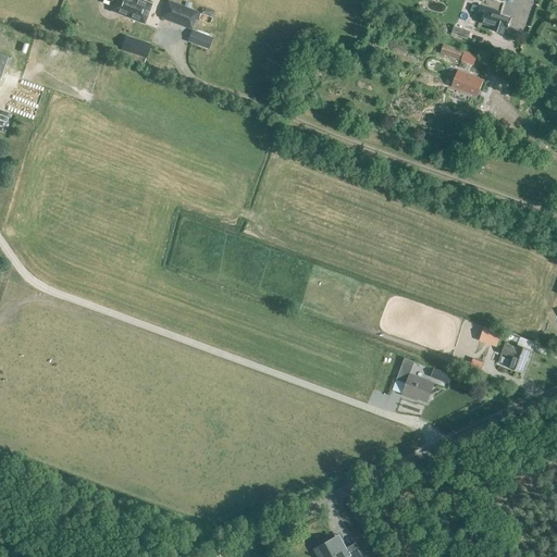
[(110,11),(120,14),(144,24),(151,5),(136,0),(106,0),(113,2),(110,11)]
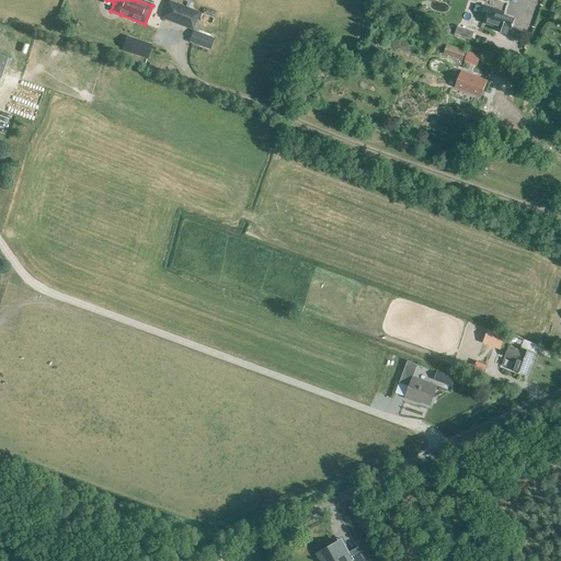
[(167,0),(160,19),(192,30),(198,12),(167,0)]
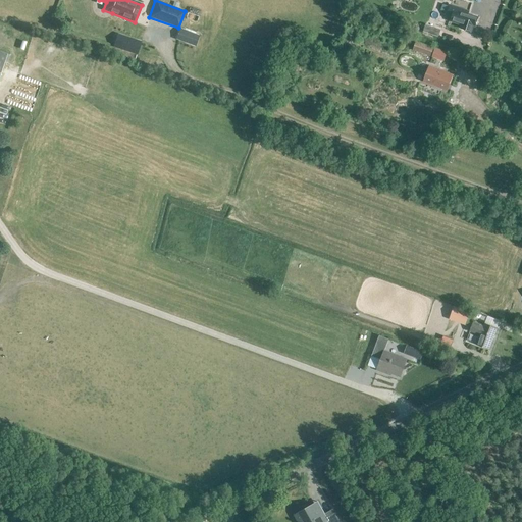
[(336,10),(340,6),(330,0),(328,3),(336,10)]
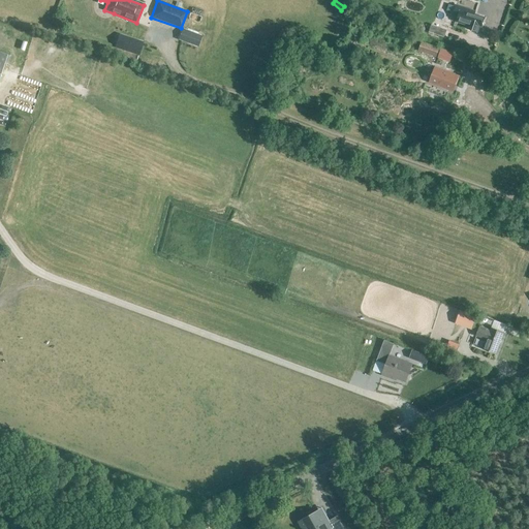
[(456,5),(453,14),(458,16),(457,22),(468,26),(467,29),(477,32),(479,26),(481,27),(485,18),(465,11),(466,8),(456,5)]
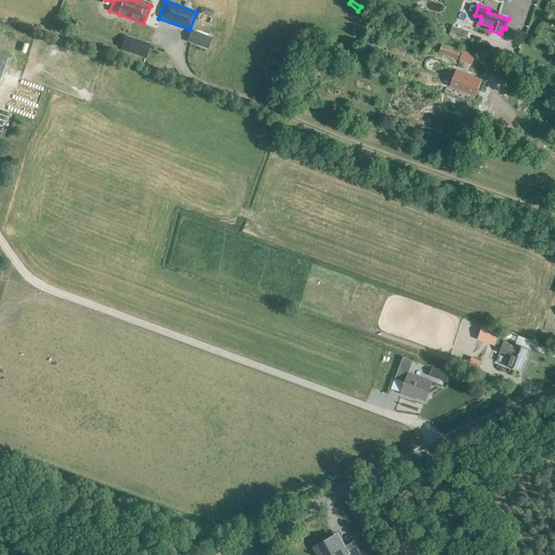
[(466,39),(468,31),(452,26),(450,34),(466,39)]
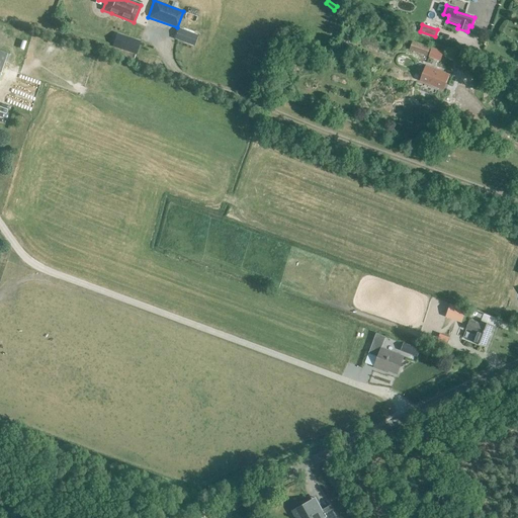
[(193,32),(179,27),(175,38),(188,44),(193,32)]
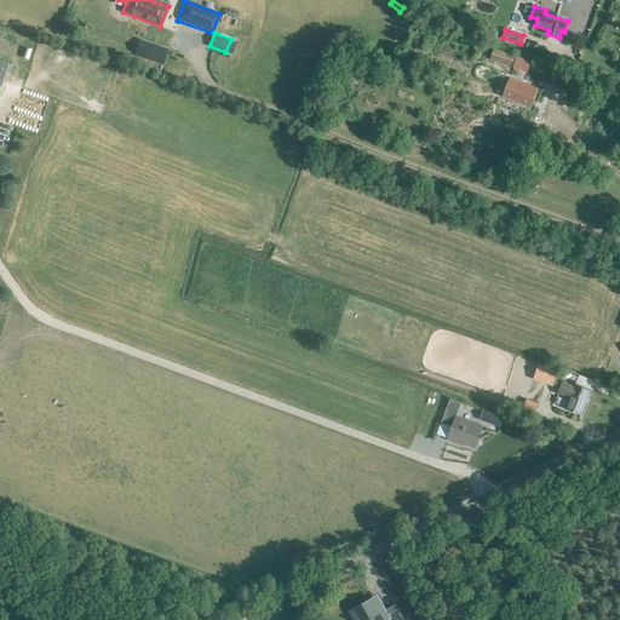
[(139,40),(135,56),(162,64),(167,49),(139,40)]
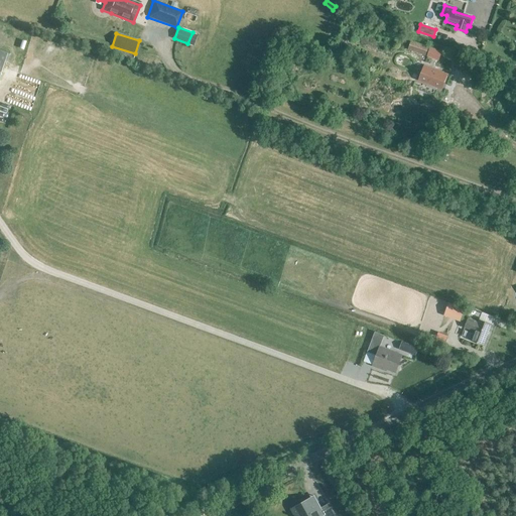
[(425,55),(428,46),(421,44),(411,40),(408,49),(425,55)]
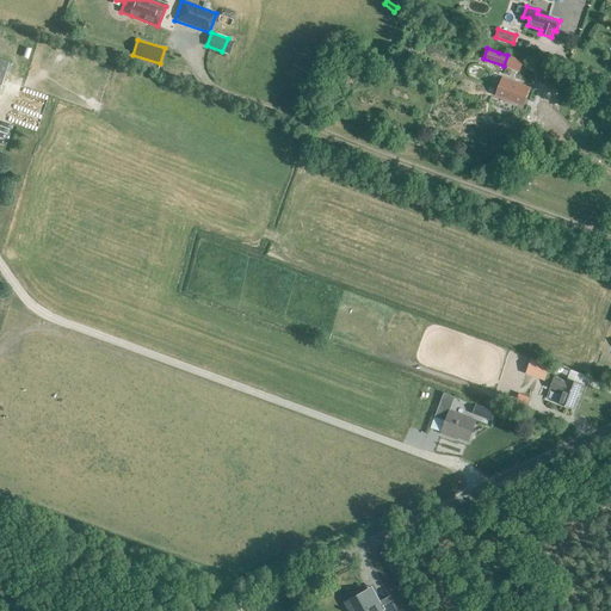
[(510,56),(506,67),(519,71),(523,61),(510,56)]
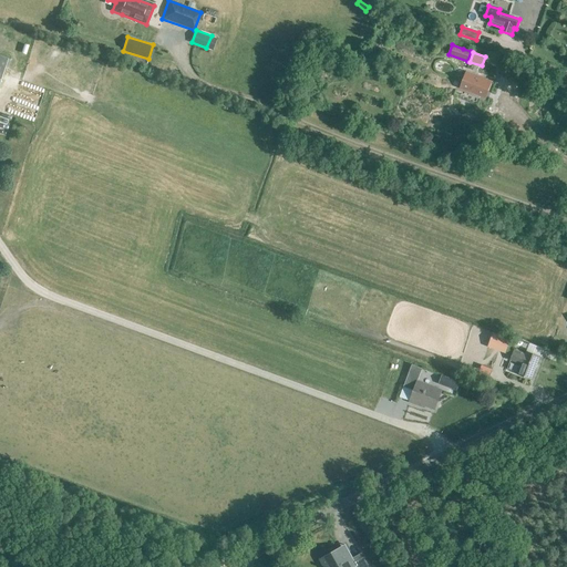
[(421,63),(402,57),(400,64),(418,71),(421,63)]
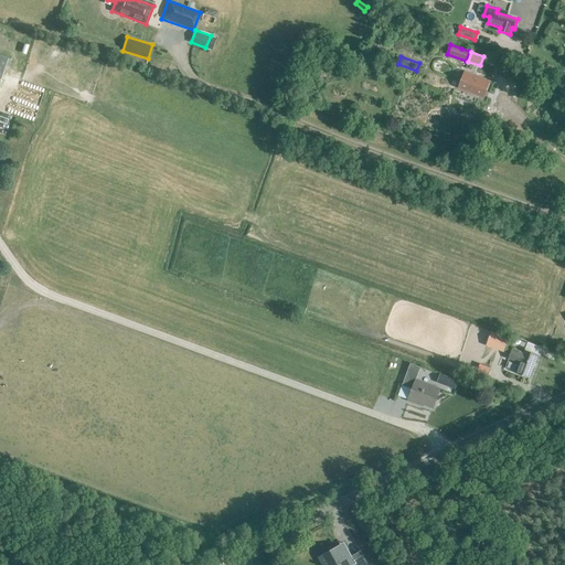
[(501,80),(509,82),(513,68),(505,65),(501,80)]
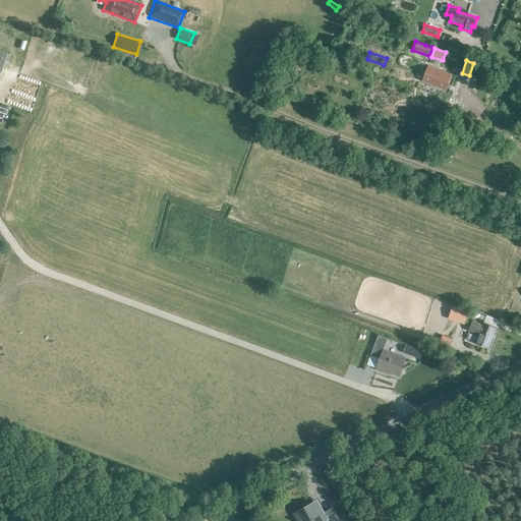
[(452,74),(427,65),(422,81),(446,91),(452,74)]
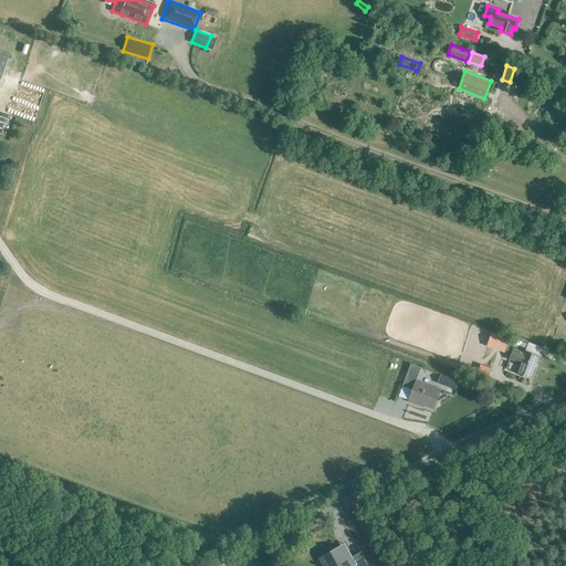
[(510,338),(491,332),(485,346),(504,353),(510,338)]
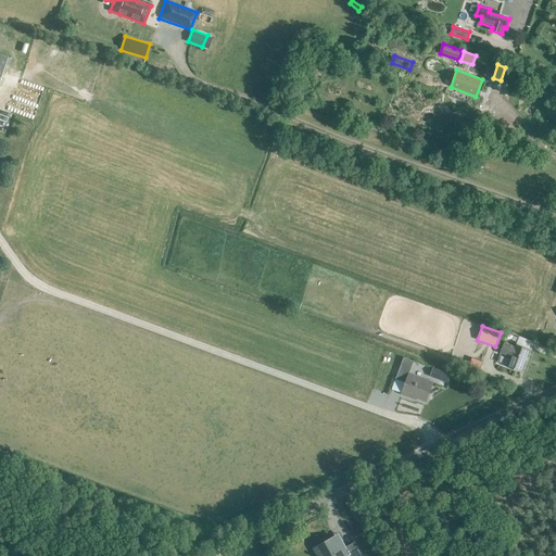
[(521,371),(530,350),(516,344),(515,346),(504,342),(500,353),(507,356),(508,355),(512,356),(507,367),(521,371)]
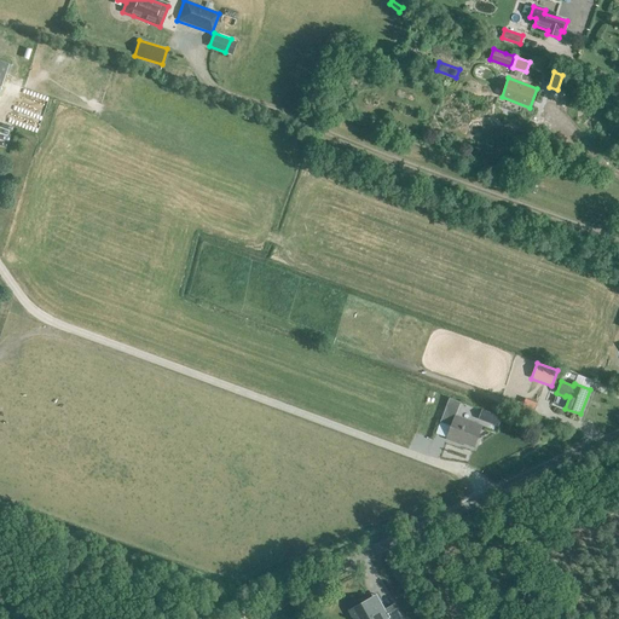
[(449,400),(446,406),(440,422),(452,426),(446,441),(463,447),(464,446),(474,450),(482,427),(456,416),(461,404),(449,400)]
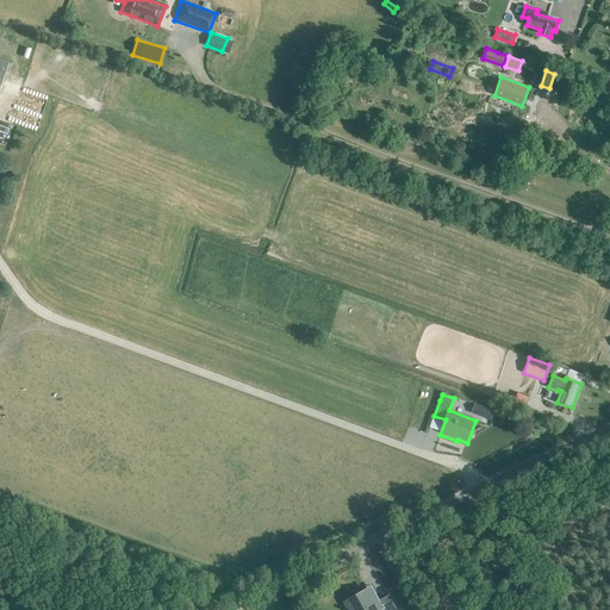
[(397,609),(390,595),(379,599),(372,585),(343,601),(347,609),(397,609)]
